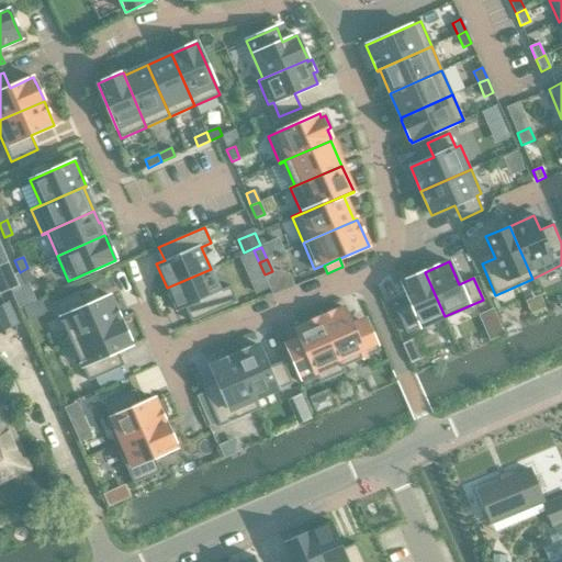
[(27,268),(20,272),(25,284),(33,280),(27,268)]
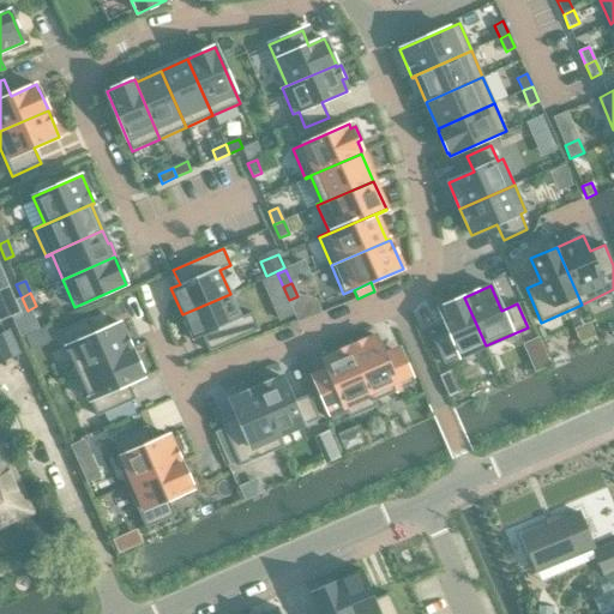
[(230,294),(182,314),(193,341),(203,337),(209,351),(259,330),(252,313),(241,317),(230,294)]
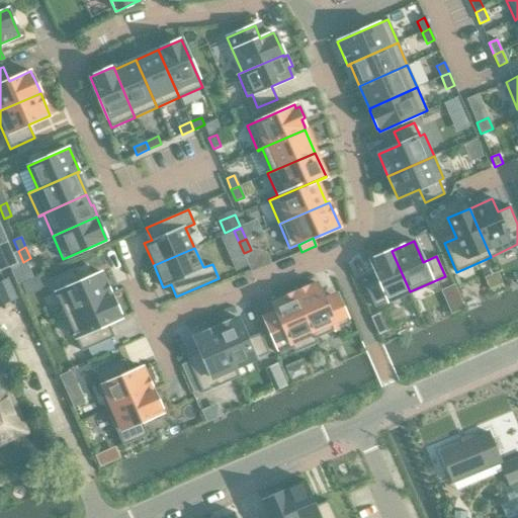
[(374,258),(369,260),(378,281),(365,287),(374,307),(410,291),(392,251),(391,251),(374,258)]
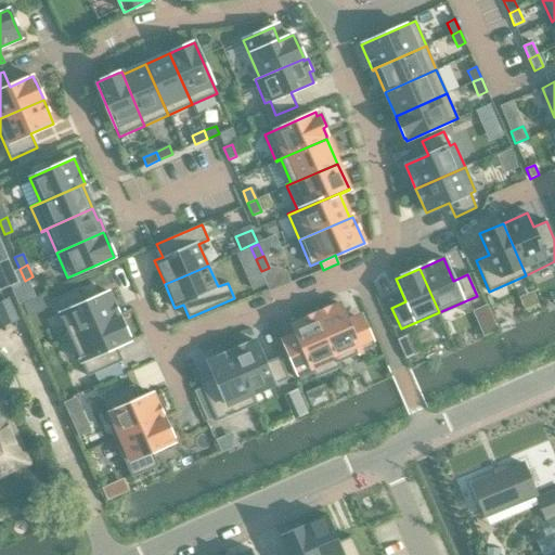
[(260,272),(247,278),(254,291),(266,285),(260,272)]
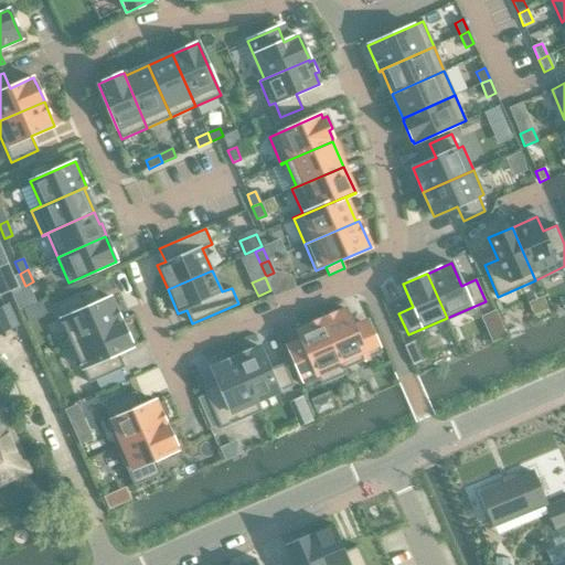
[(82,292),(54,305),(72,343),(121,321),(110,297),(87,308),(82,292)]
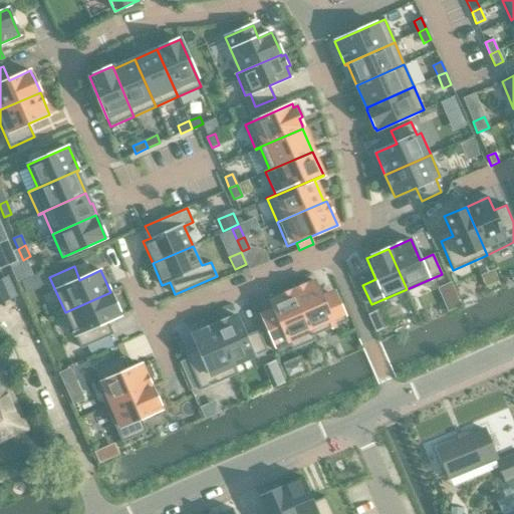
[(7,276),(0,279),(0,297),(2,303),(14,298),(16,297),(7,276)]
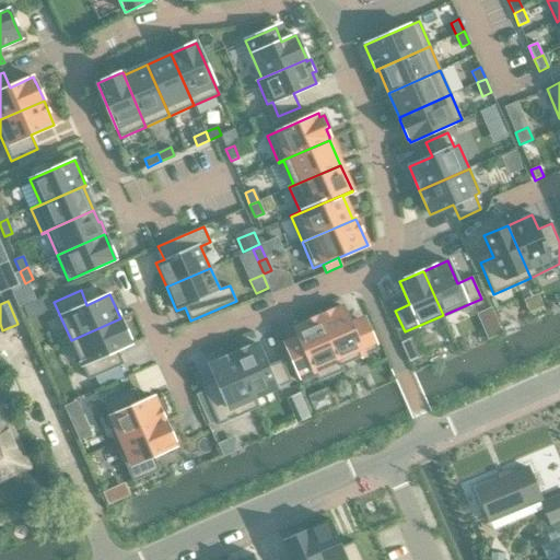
[(28,305),(23,307),(28,321),(34,318),(28,305)]
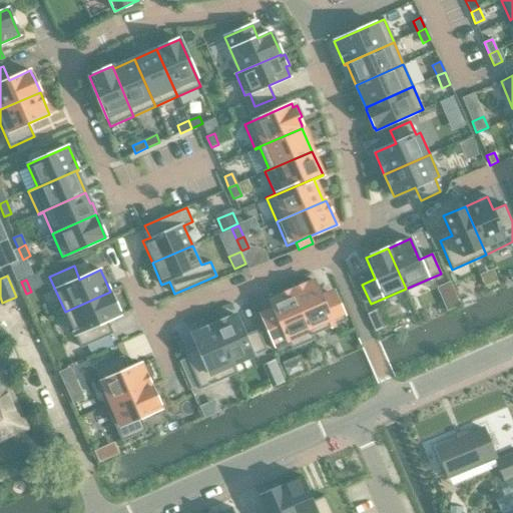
[(314,281),(292,291),(314,340),(315,340),(313,335),(347,320),(336,296),(323,302),(314,281)]
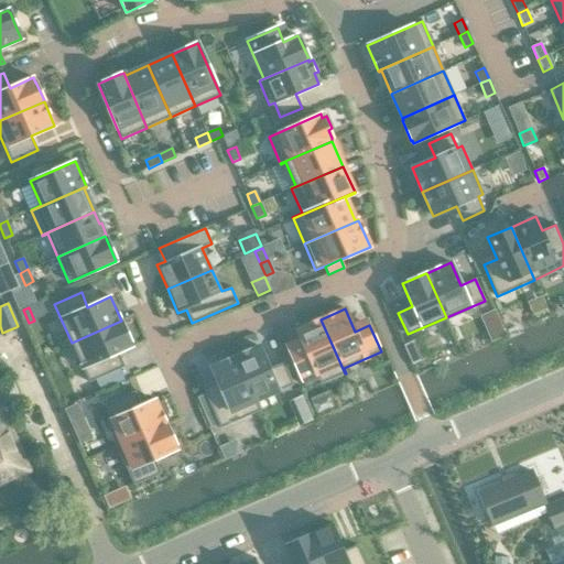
[(289,350),(304,386),(318,379),(321,384),(345,373),(321,320),(317,321),(315,316),(297,324),(300,328),(296,329),(303,344),(289,350)]
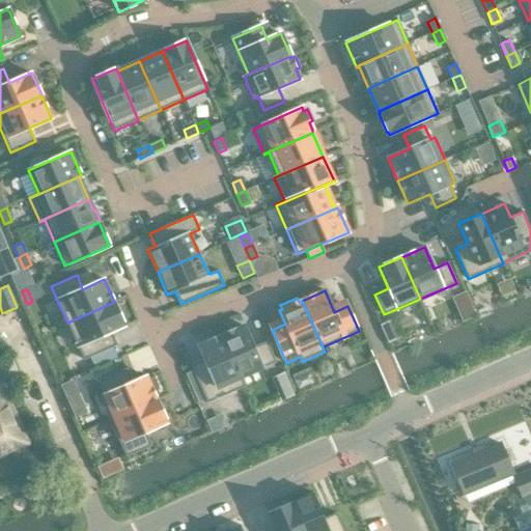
[(115,304),(114,302),(67,323),(83,360),(117,345),(111,332),(124,326),(122,322),(115,304)]
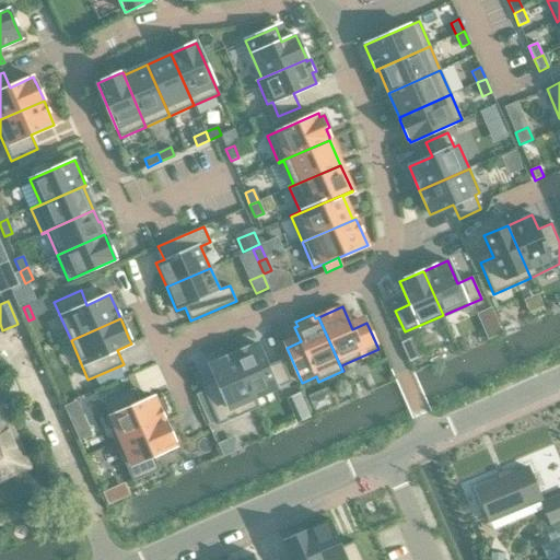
[(498,325),(486,330),(486,331),(490,339),(501,334),(498,326),(498,325)]
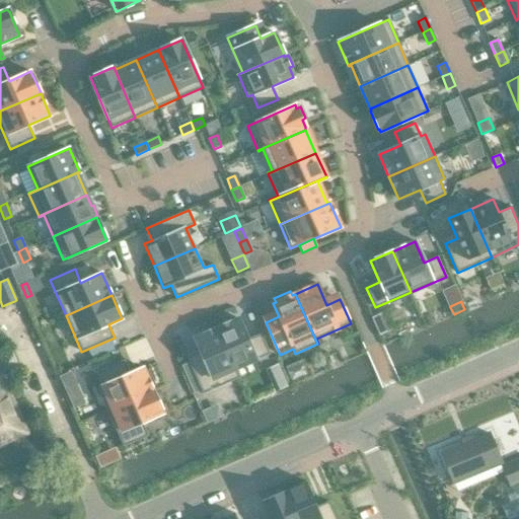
[(380,314),(370,318),(377,336),(378,336),(388,330),(380,314)]
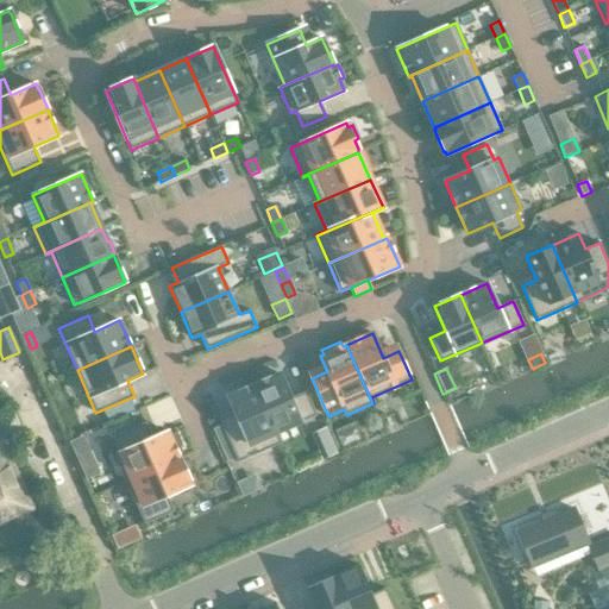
[(280,374),(253,385),(280,444),(281,444),(276,433),(316,415),(306,391),(290,399),(280,374)]
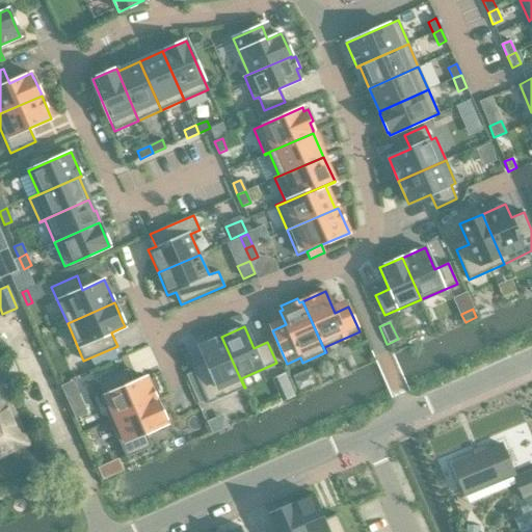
[(244,388),(221,337),(198,346),(205,360),(191,366),(208,403),(244,388)]
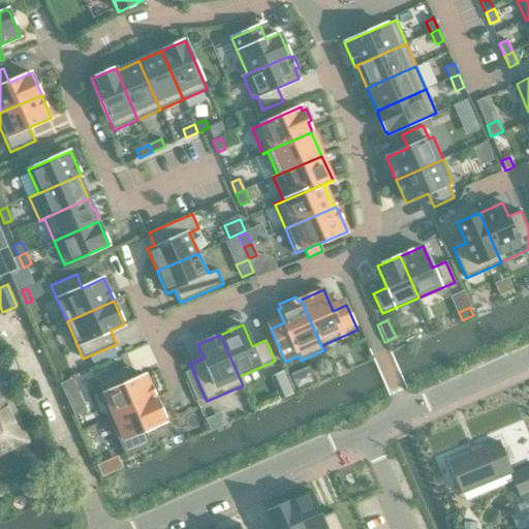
[(99,395),(110,417),(156,398),(154,395),(158,393),(151,376),(147,378),(146,375),(132,380),(126,367),(98,379),(103,394),(99,395)]
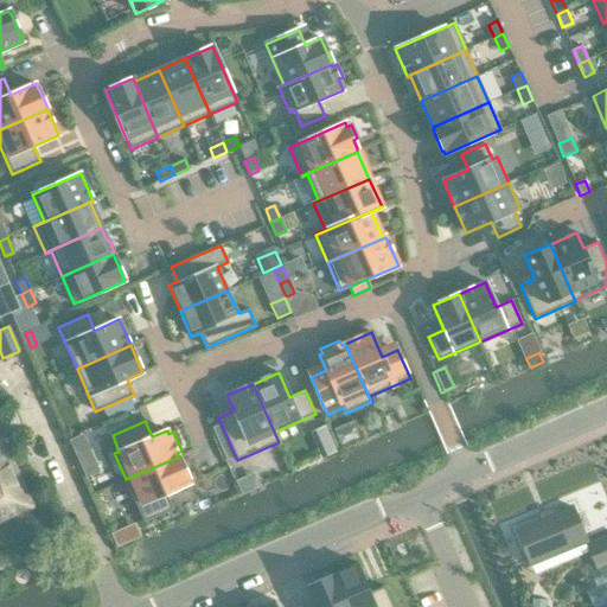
[(353,421),(334,429),(339,440),(342,446),(360,438),(358,432),(353,421)]
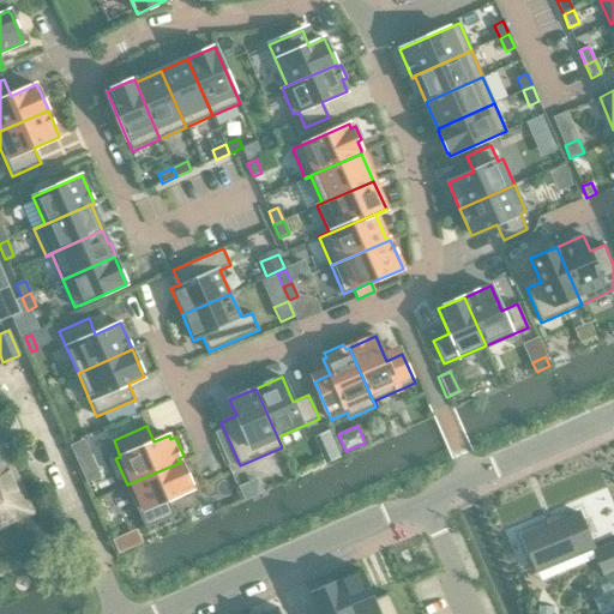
[(329,432),(318,437),(324,450),(335,445),(329,432)]
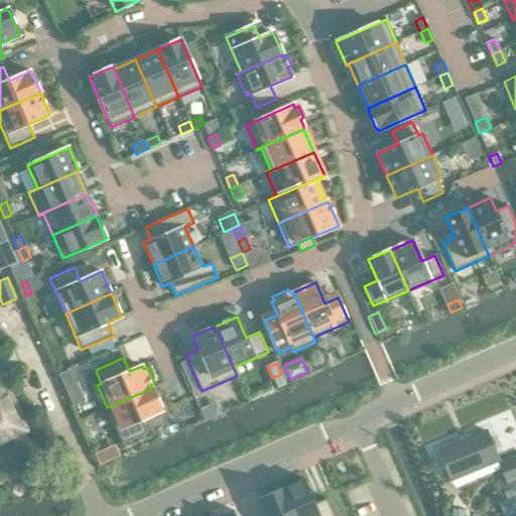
[(70,371),(58,376),(62,386),(74,381),(70,371)]
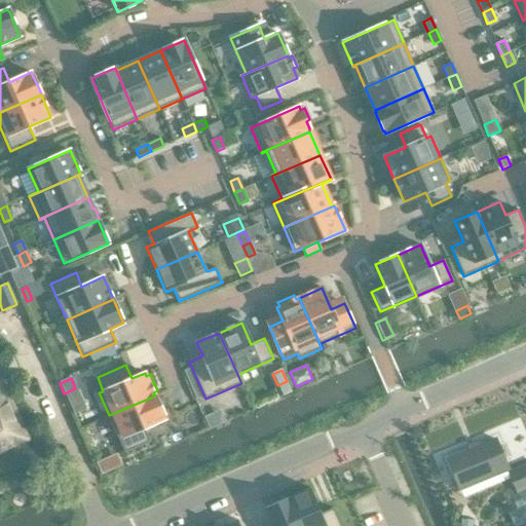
[(0,448),(23,439),(0,386),(0,448)]
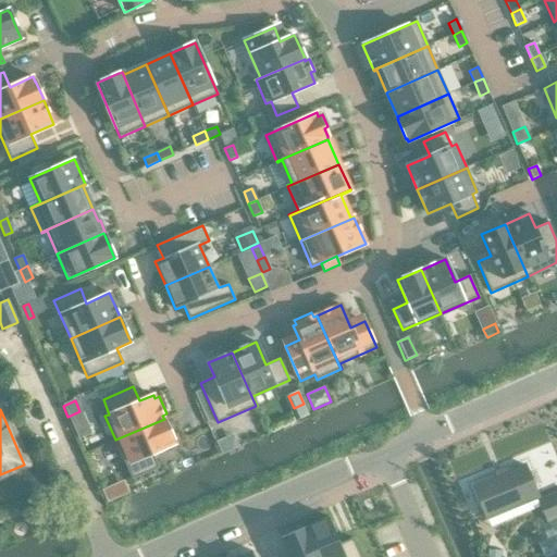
[(164,419),(115,440),(132,479),(158,468),(152,454),(175,444),(173,438),(165,421),(164,421),(164,419)]
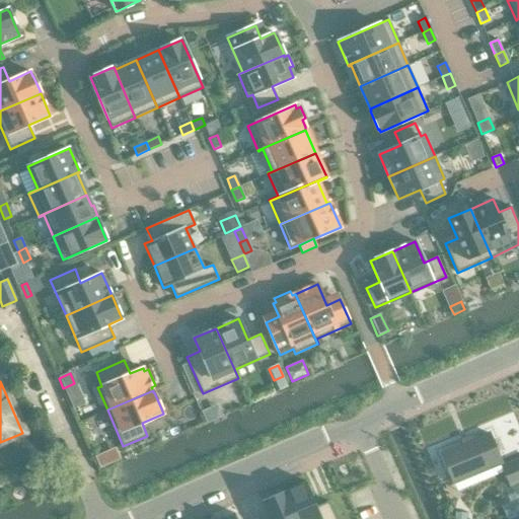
[(502,462),(490,433),(442,453),(454,482),(502,462)]
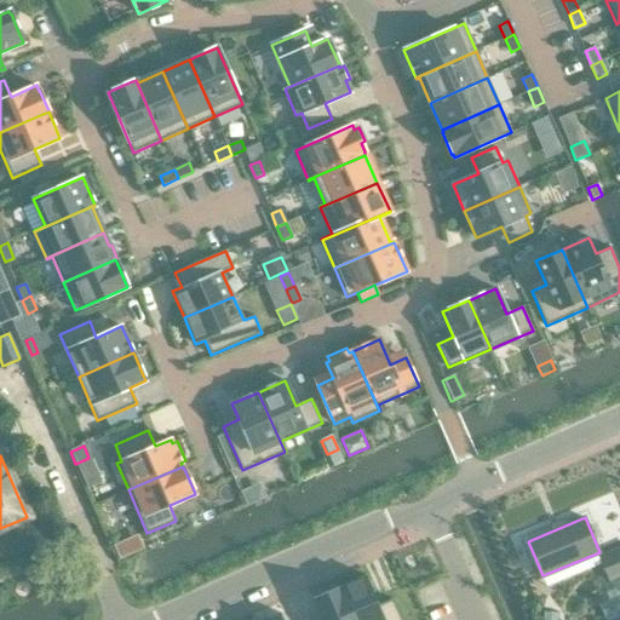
[(128,540),(114,546),(116,552),(120,561),(135,554),(131,546),(128,540)]
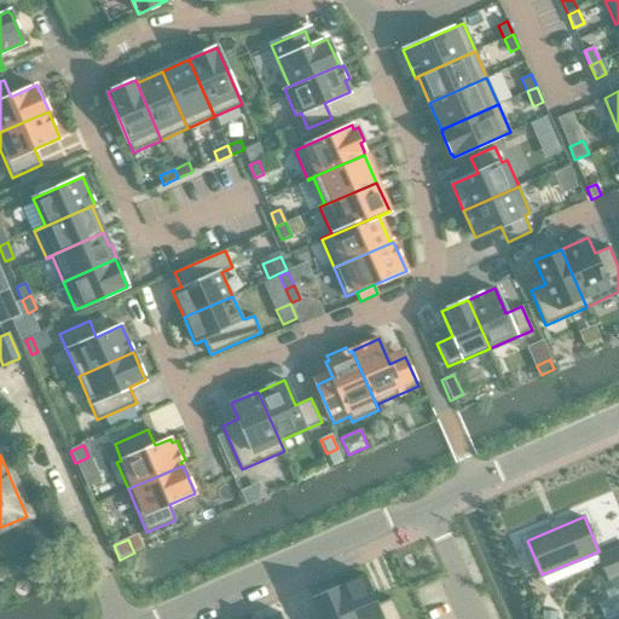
[(618,577),(618,545),(596,555),(608,582),(618,577)]
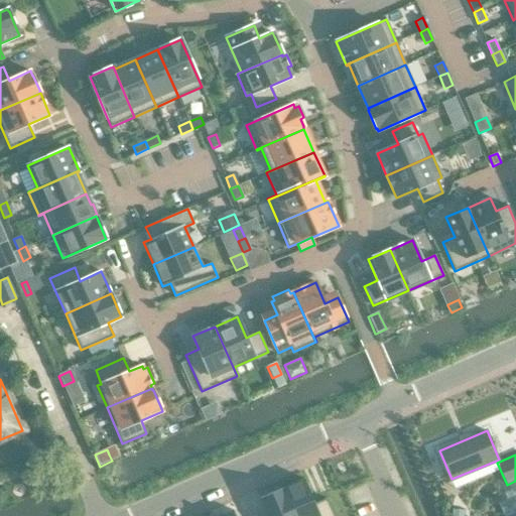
[(303,479),(282,489),(293,515),(334,515),(327,498),(314,504),(303,479)]
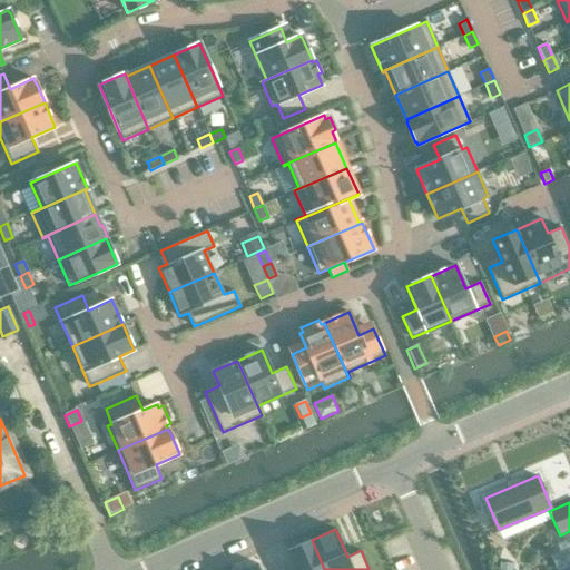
[(560,569),(569,566),(569,531),(560,536),(554,538),(560,551),(550,556),(557,569),(560,569)]
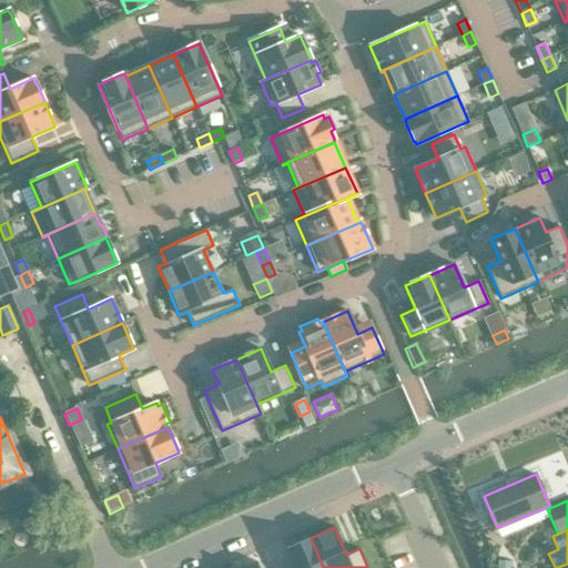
[(294,567),(323,567),(311,538),(286,548),(286,549),(294,567)]
